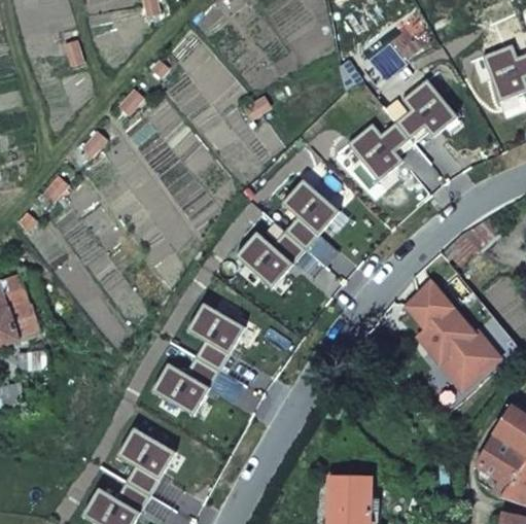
[(499,96),(525,85),(521,73),(525,70),(525,51),(515,57),(510,43),(484,53),(499,96)]
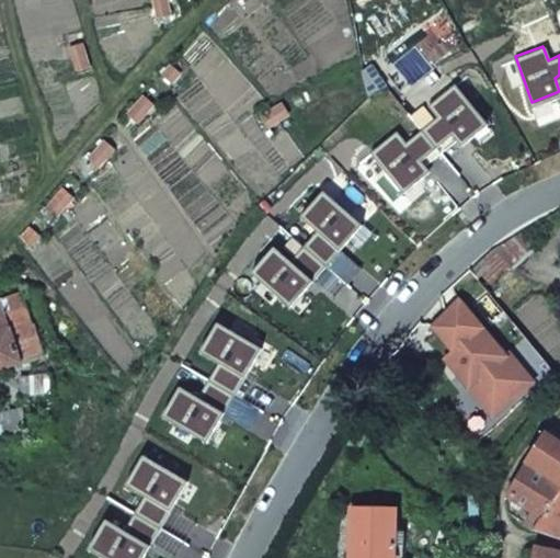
[(453,84),(430,103),(438,114),(423,126),(435,140),(450,128),(460,140),(483,122),(453,84)]
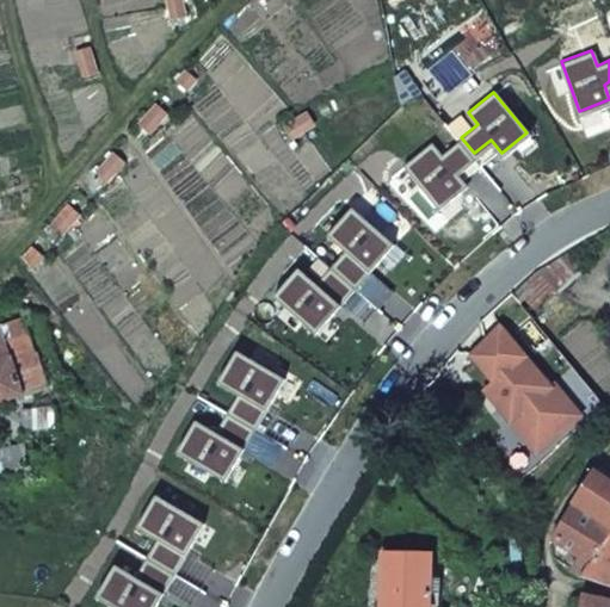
[(438,204),(463,184),(454,172),(470,158),(457,142),(441,155),(430,143),(405,163),(438,204)]
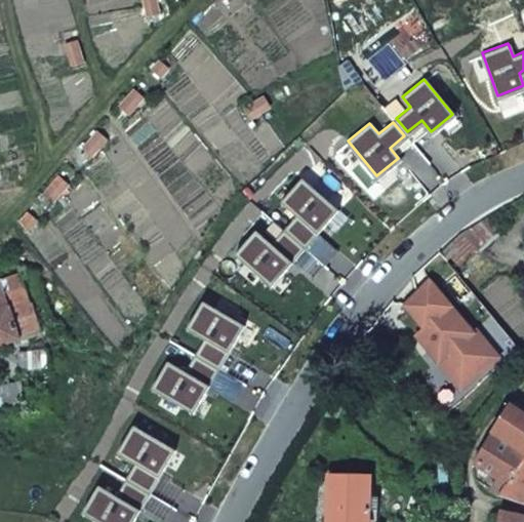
[(300,178),(282,200),(298,213),(286,229),(304,244),(317,229),(335,207),(300,178)]
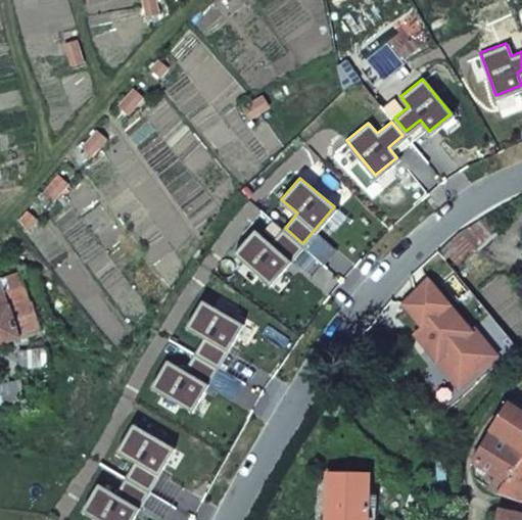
[(270,280),(288,260),(301,244),(284,229),(271,244),(254,230),(236,251),(270,280)]
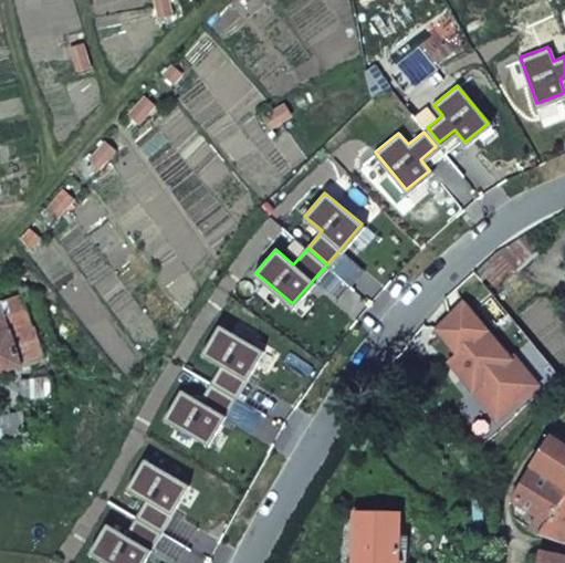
[(21,294),(0,300),(0,372),(20,365),(18,356),(37,351),(21,294)]
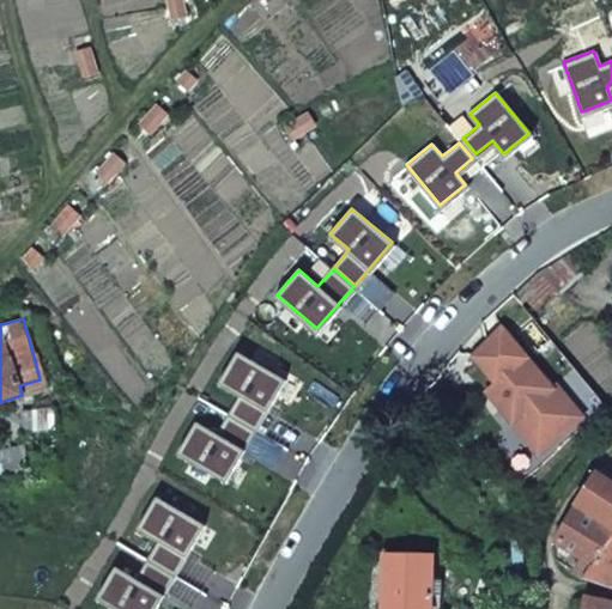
[(503,328),(471,354),(494,381),(484,389),(511,422),(516,418),(543,449),(583,414),(556,381),(552,384),(503,328)]
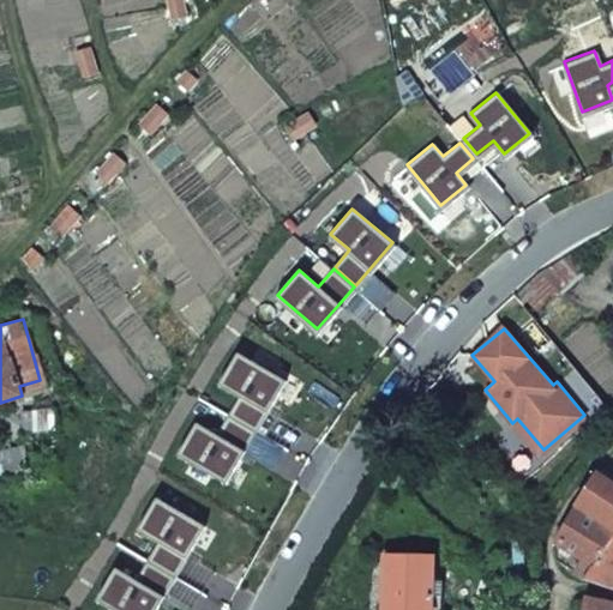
[(235,352),(220,381),(241,393),(229,414),(254,427),(265,406),(282,379),(235,352)]
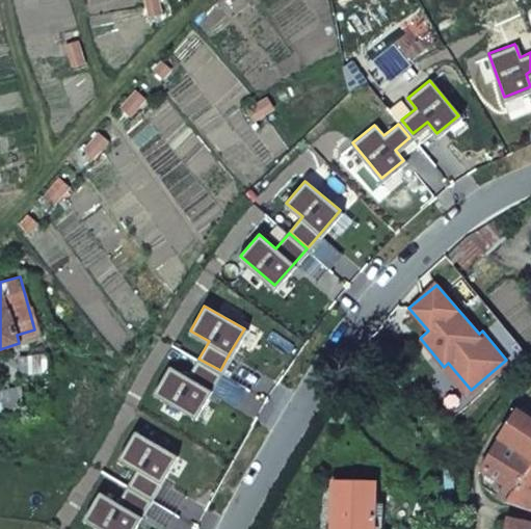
[(194,414),(209,390),(218,372),(198,360),(188,377),(168,366),(155,391),(194,414)]
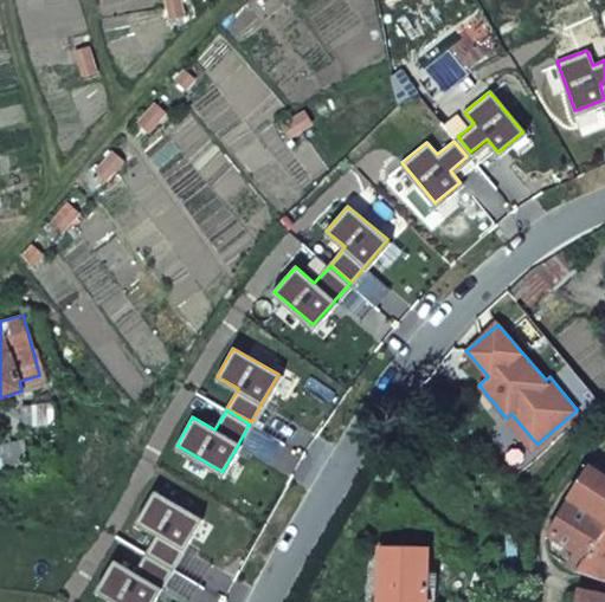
[(510,413),(506,418),(531,448),(536,444),(510,413)]
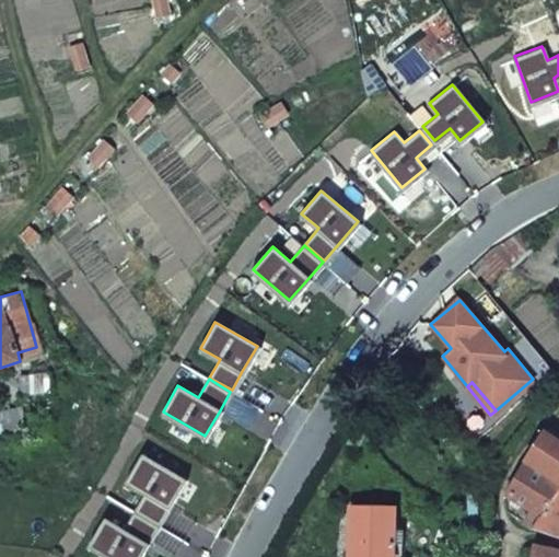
[(558,438),(544,429),(530,455),(558,474),(558,438)]
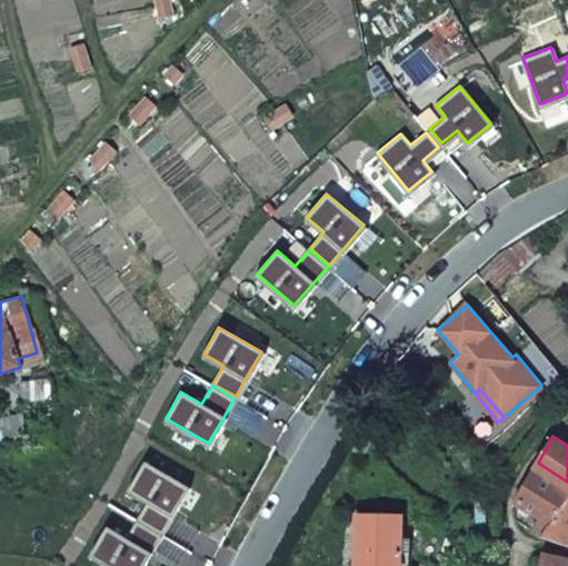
[(142,462),(127,488),(148,499),(138,518),(160,530),(170,512),(186,485),(142,462)]
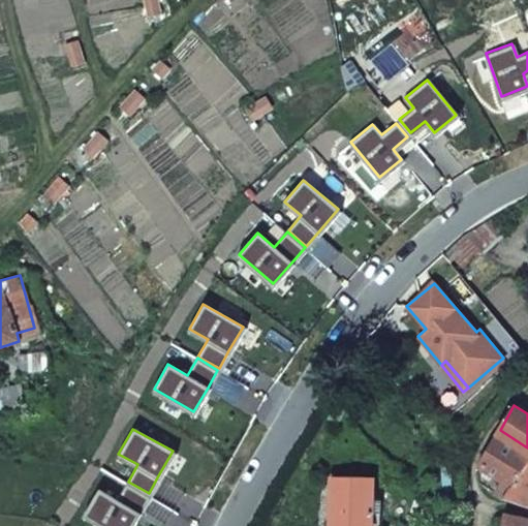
[(527,460),(527,454),(498,434),(482,465),(513,485),(527,460)]
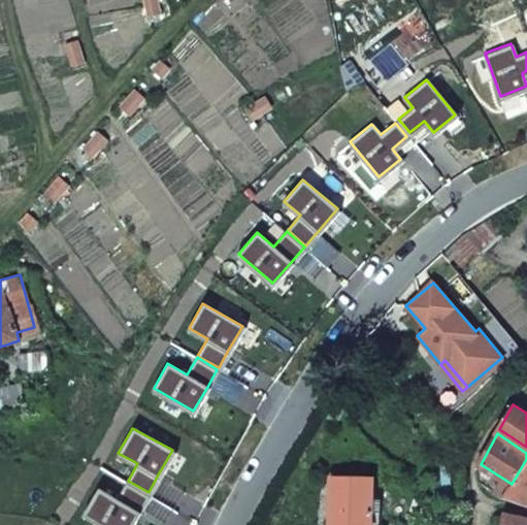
[(526,459),(512,484),(504,497),(526,504),(526,459)]
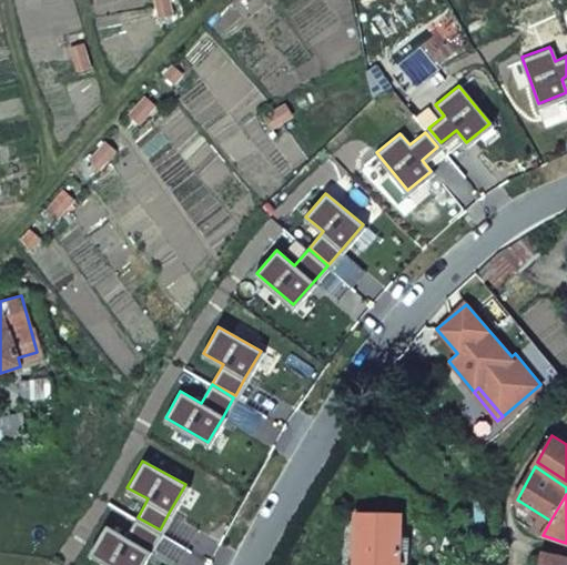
[(356,512),(353,564),(397,564),(401,513),(356,512)]
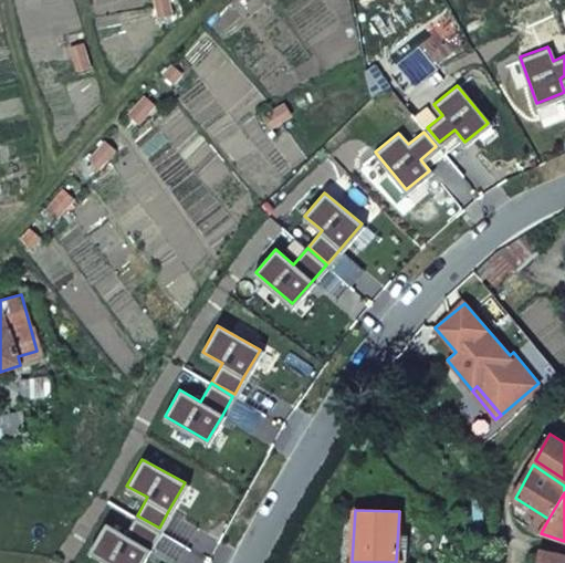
[(112,562),(138,562),(147,549),(158,529),(136,517),(126,535),(105,524),(90,551),(112,562)]
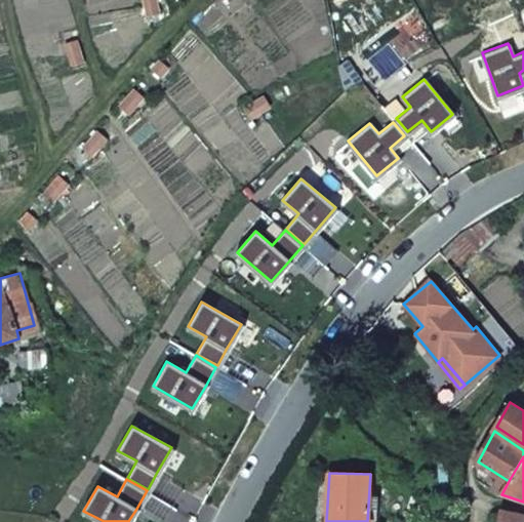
[(523,521),(523,514),(499,510),(497,521),(523,521)]
